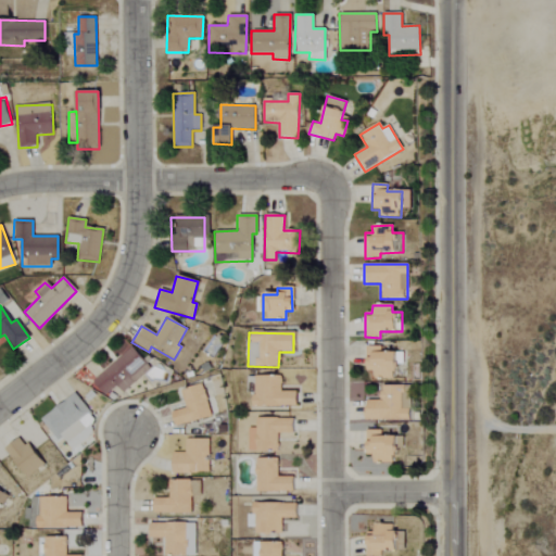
[(123,393),(150,368),(130,346),(91,382),(104,396),(116,387),(123,393)]
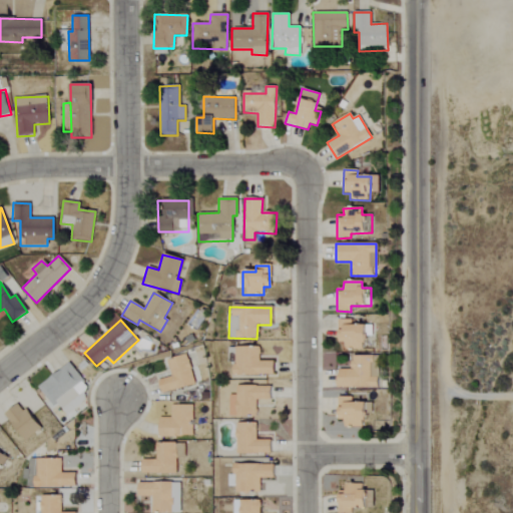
[(352,320),(337,320),(338,343),(344,343),(344,350),(364,350),(364,326),(352,326),(352,320)]
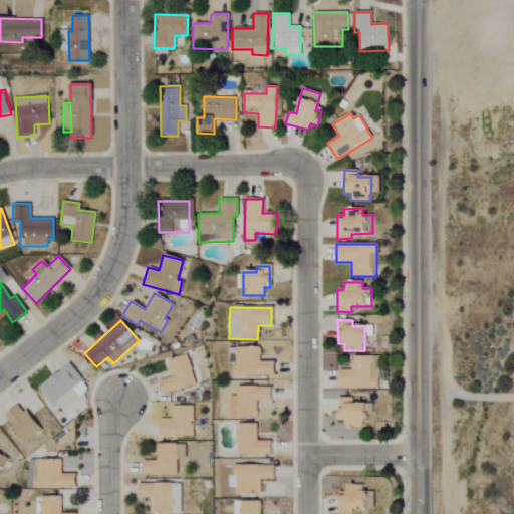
[(230,376),(273,375),(273,361),(259,362),(259,347),(229,348),(230,376)]
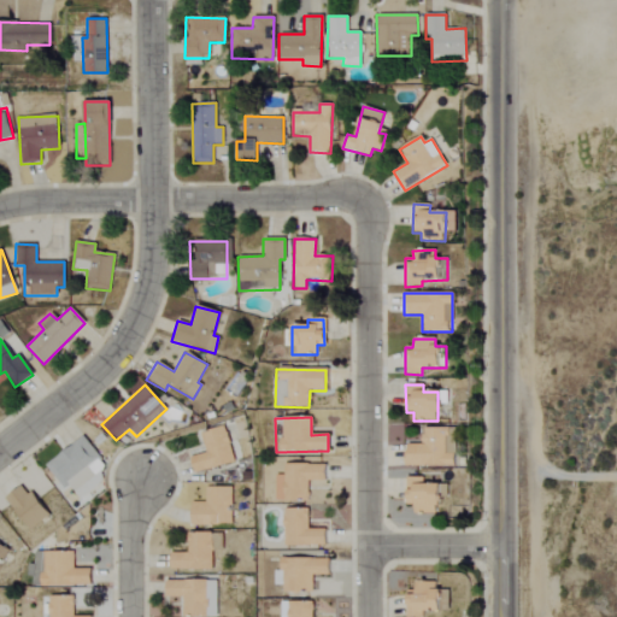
[(227,428),(203,433),(206,454),(189,457),(193,472),(234,464),(227,428)]
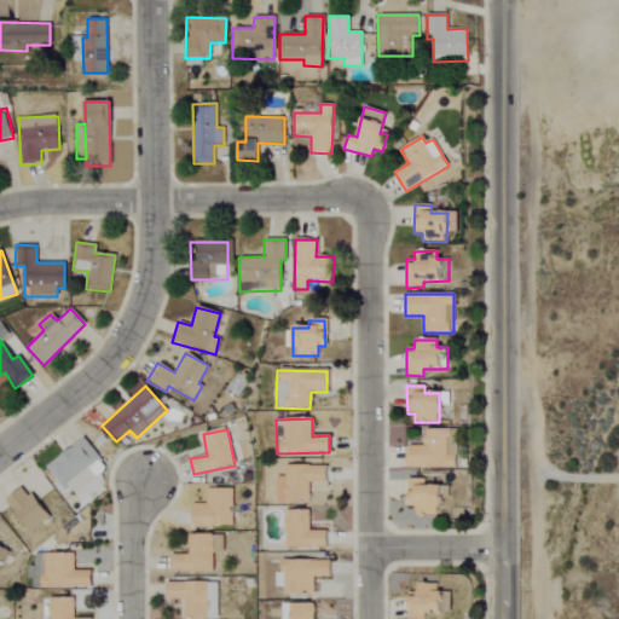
[(456,467),(456,441),(449,441),(449,429),(423,429),(423,446),(405,446),(406,469),(456,467)]
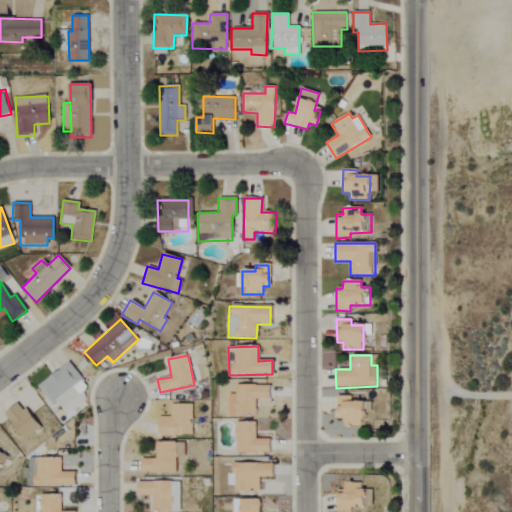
[(37,386),(52,406),(57,403),(65,414),(90,394),(67,363),(37,386)]
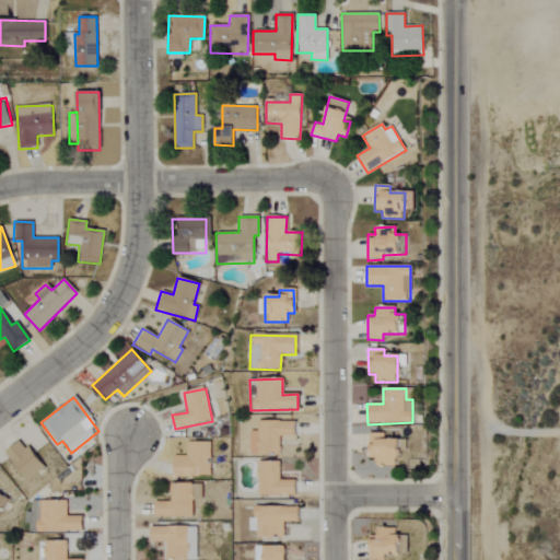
[(294,421),(256,421),(256,455),(278,455),(279,436),(293,436),(294,421)]
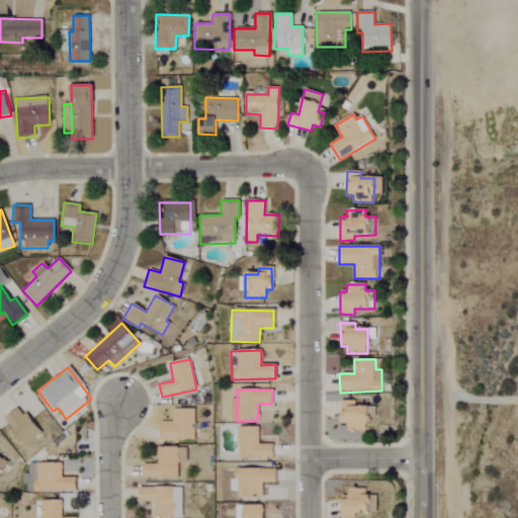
[(340,424),(347,424),(346,431),(367,431),(367,408),(355,408),(355,401),(341,401),(340,424)]
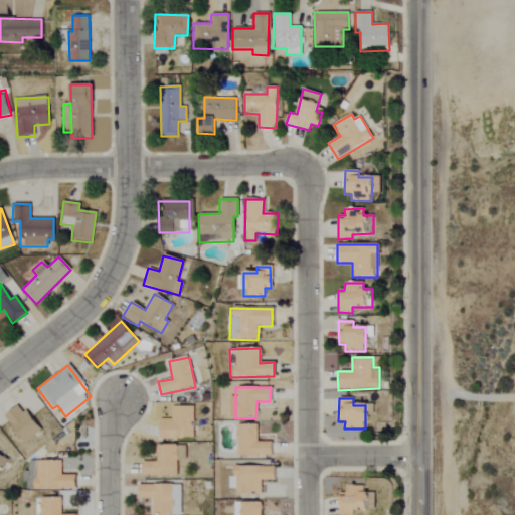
[(3,416),(24,443),(39,431),(18,404),(3,416)]
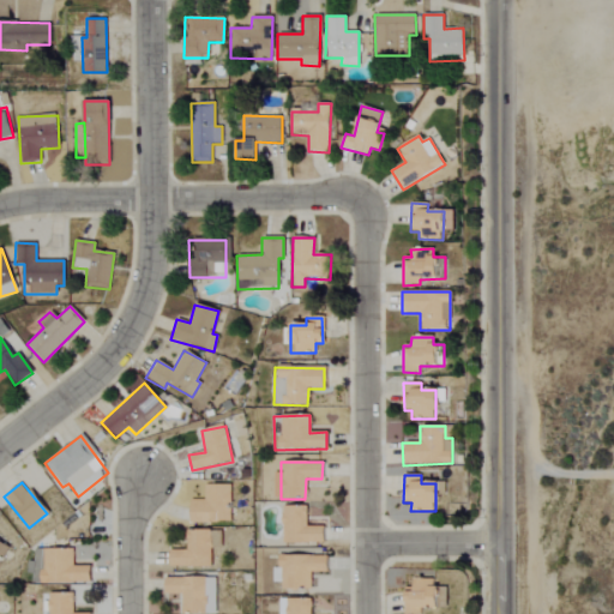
[(230,486),(204,485),(204,500),(191,500),(190,522),(230,523),(230,486)]
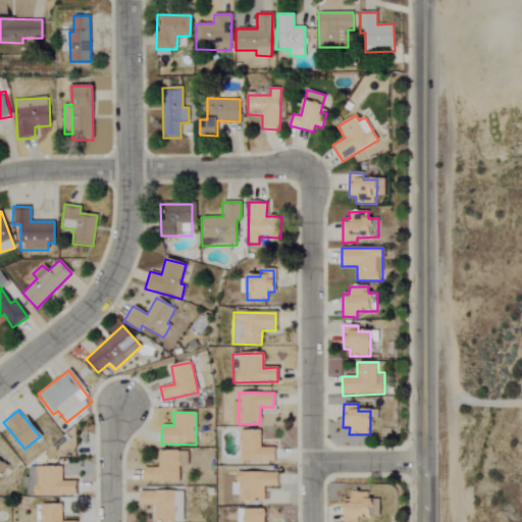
[(259,431),(239,431),(240,463),(274,462),(273,448),(260,448),(259,431)]
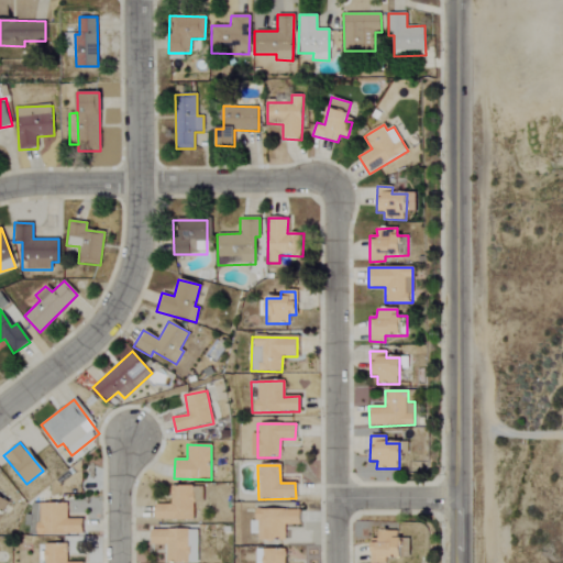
[(194,503),(202,504),(202,487),(170,486),(170,505),(155,505),(154,520),(192,521),(194,503)]
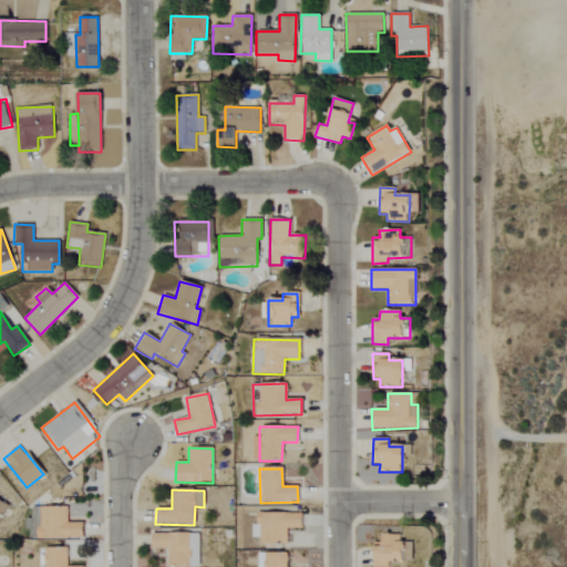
[(82,538),(82,523),(66,523),(66,507),(38,508),(38,539),(82,538)]
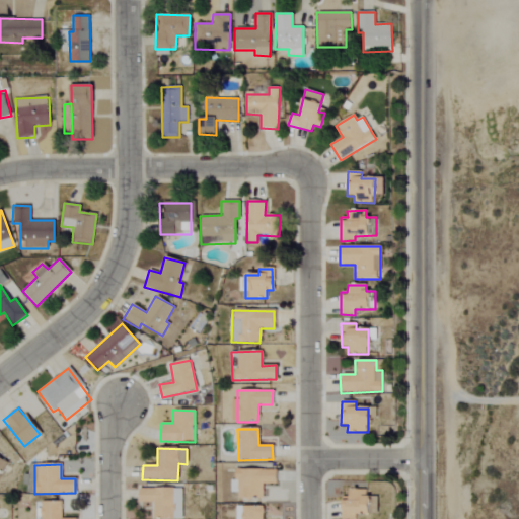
[(276,485),(276,470),(235,469),(234,498),(262,499),(263,484),(276,485)]
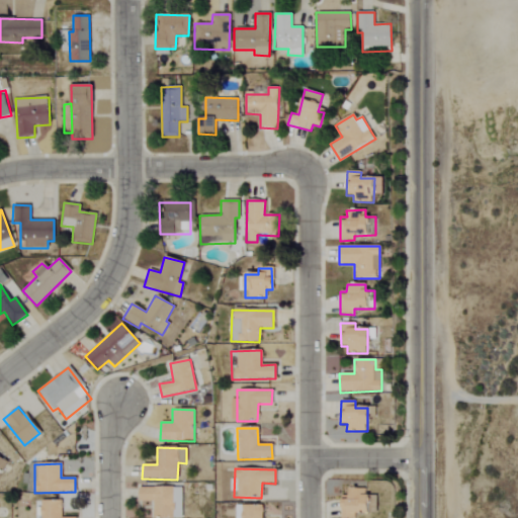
[(181,488),(138,489),(139,502),(152,502),(153,517),(181,517),(181,488)]
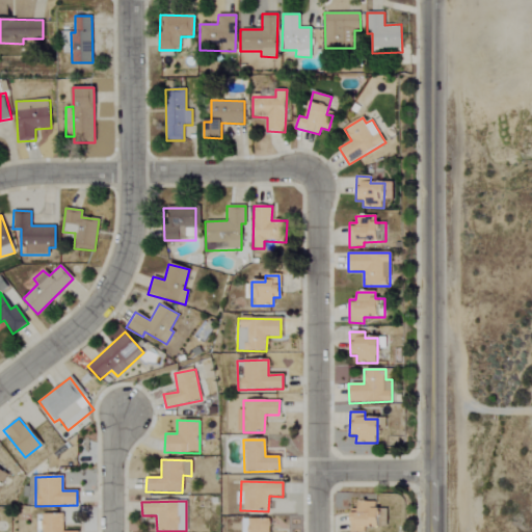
[(350,509),(349,531),(364,531),(365,527),(388,527),(388,509),(375,509),(375,502),(357,502),(356,509),(350,509)]
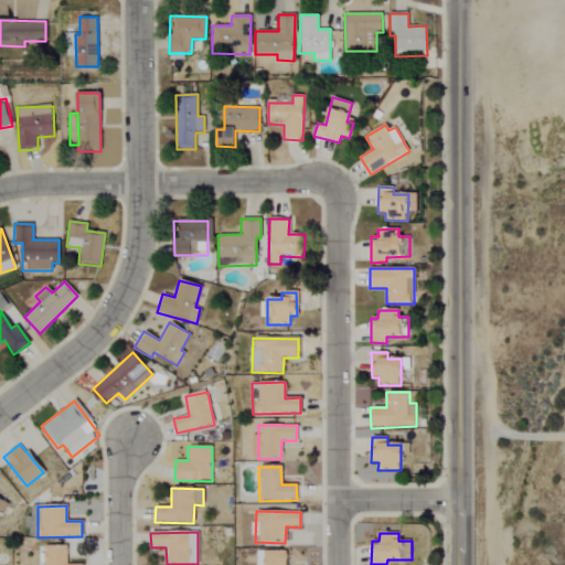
[(70,564),(66,564),(66,547),(44,546),(43,564),(70,564)]
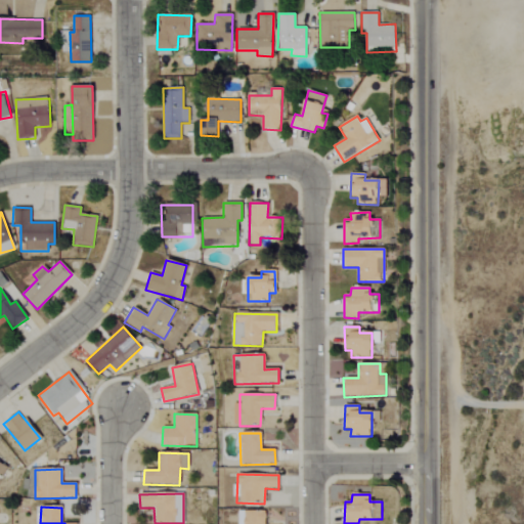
[(264,523),(264,512),(236,512),(236,523),(264,523)]
